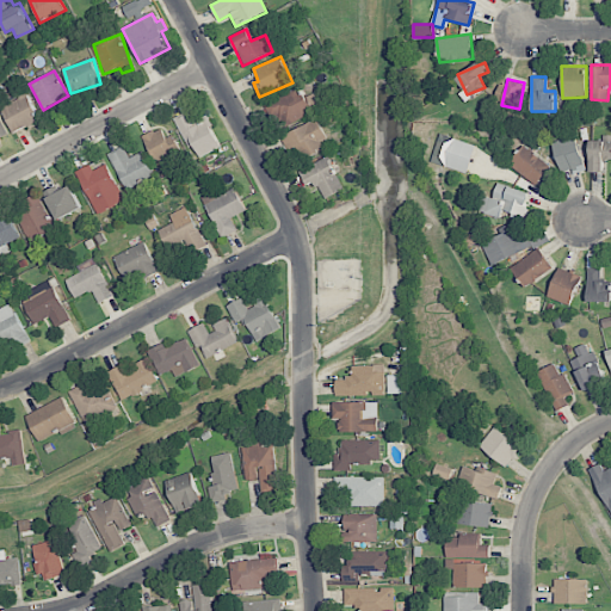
[(314,111),(308,98),(306,99),(298,86),(264,104),(272,121),(278,118),(283,128),(314,111)]
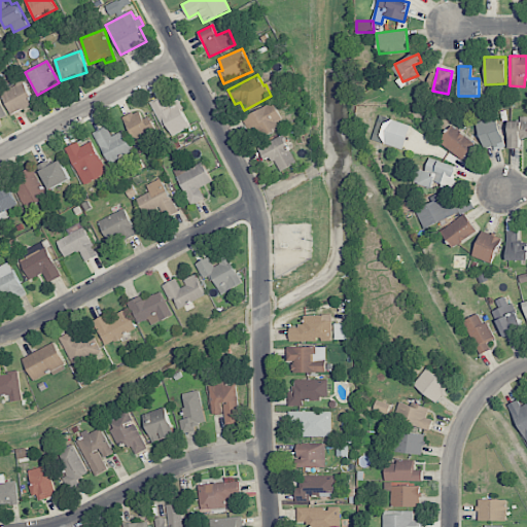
[(0,92),(0,93),(11,115),(34,103),(23,80),(0,92)]
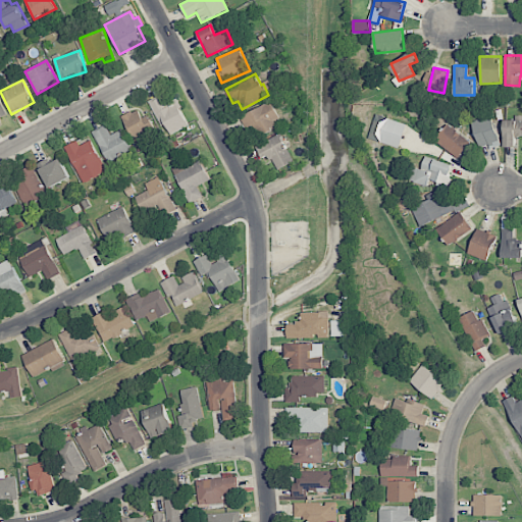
[(189,126),(175,98),(165,102),(162,97),(150,102),(160,126),(165,123),(170,135),(189,126)]
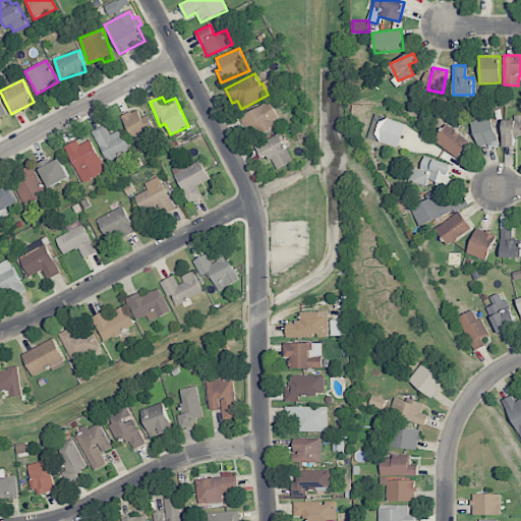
[(239,116),(247,131),(254,127),(257,133),(281,122),(271,101),(239,116)]
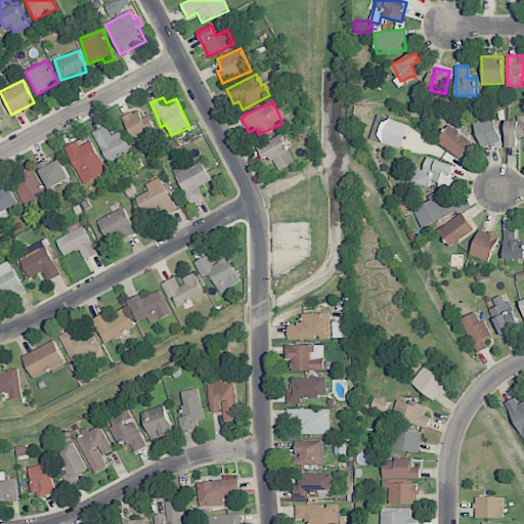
[(145,137),(156,131),(147,116),(142,118),(137,108),(122,118),(137,146),(147,141),(145,137)]
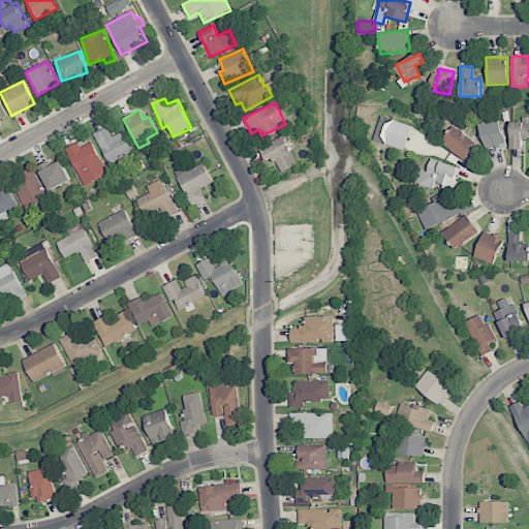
[(412,126),(380,116),(373,141),(404,150),(412,126)]
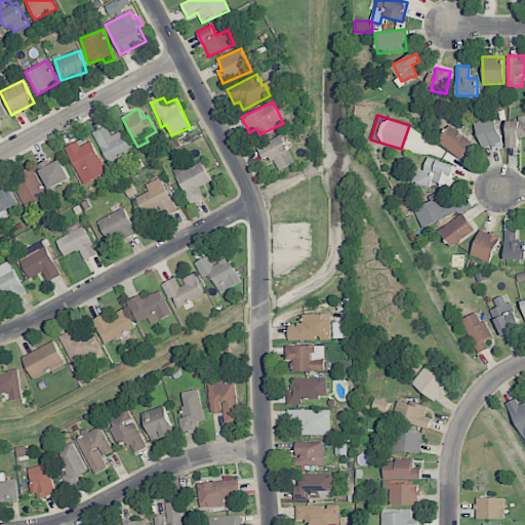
[(502,147),(494,117),(475,121),(481,148),(491,146),(492,150),(502,147)]
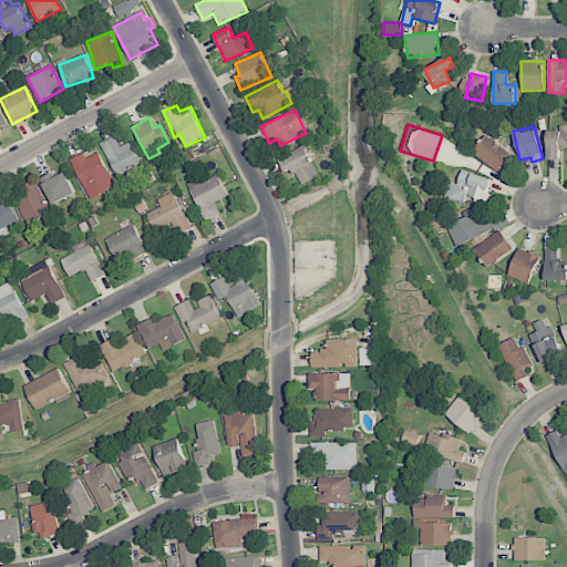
[(566,127),(547,129),(548,160),(560,160),(559,148),(566,147),(566,127)]
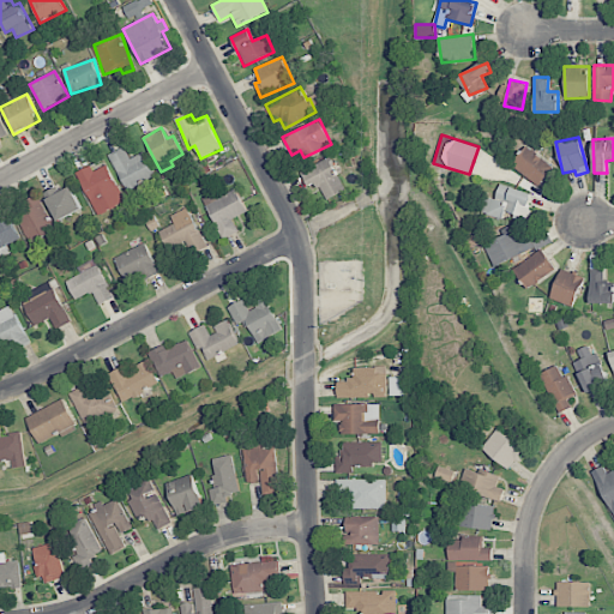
[(511,164),(537,186),(553,168),(527,146),(511,164)]
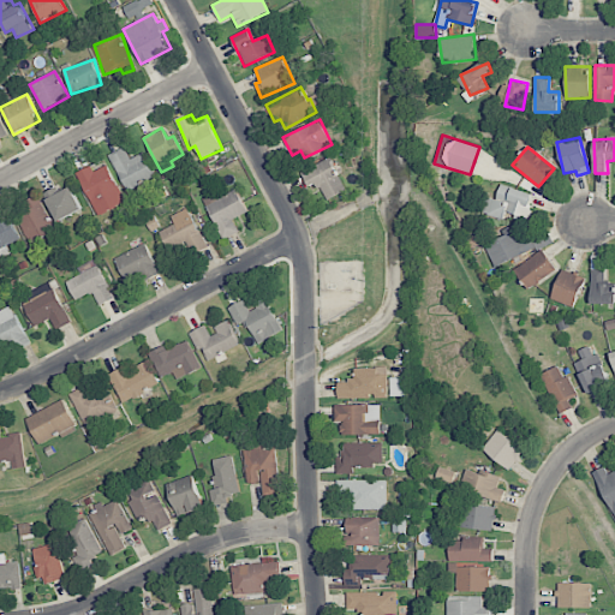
[(144,153),(129,159),(125,149),(111,155),(124,190),(155,179),(144,153)]
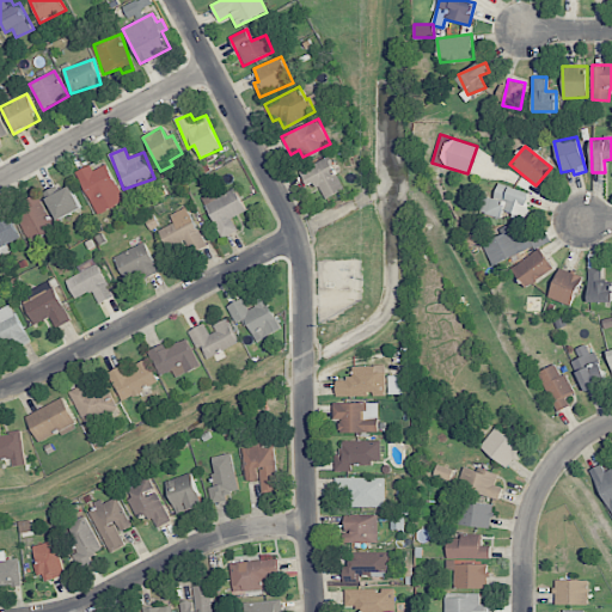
[(343,191),(331,158),(300,169),(306,187),(319,182),(324,199),(343,191)]
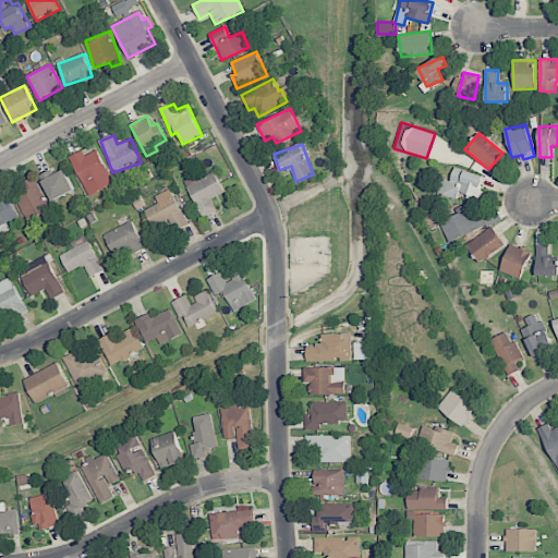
[(98,149),(85,155),(83,150),(70,156),(87,195),(112,184),(98,149)]
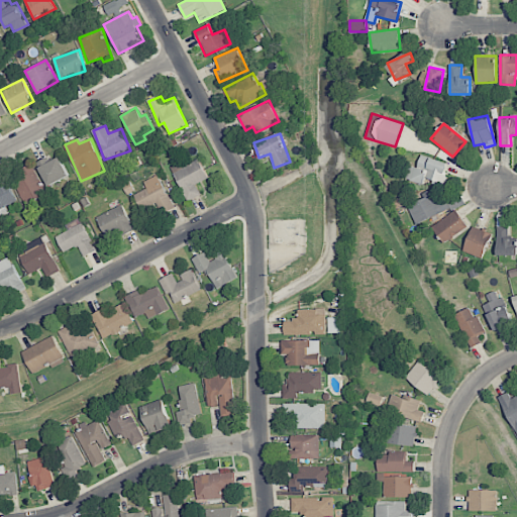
[(423,184),(425,178),(443,184),(449,164),(421,154),(417,168),(403,164),(399,177),(423,184)]
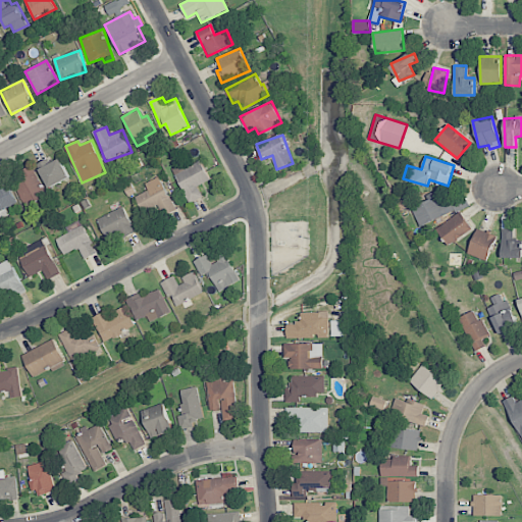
[(69,178),(61,158),(50,163),(49,159),(38,163),(47,188),(69,178)]
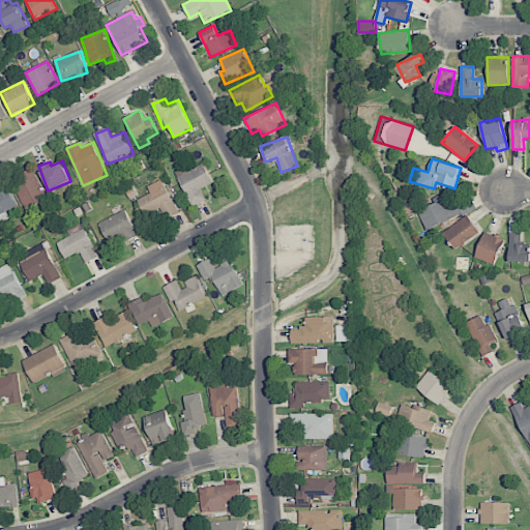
[(205,199),(201,188),(212,183),(205,165),(178,176),(190,205),(205,199)]
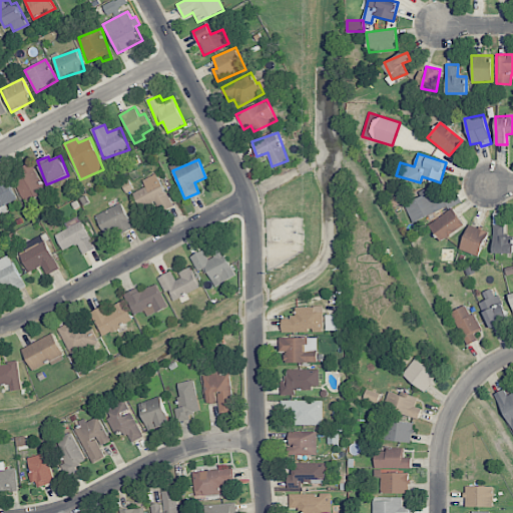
[(23,173),(13,178),(24,203),(46,194),(32,162),(20,167),(23,173)]
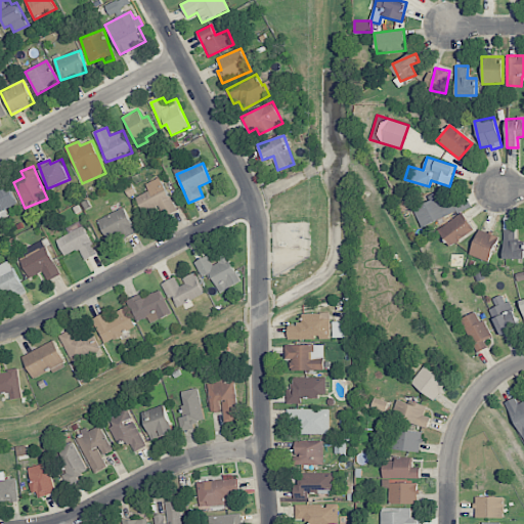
[(145,184),(148,190),(137,197),(144,213),(159,207),(164,217),(176,212),(161,177),(145,184)]
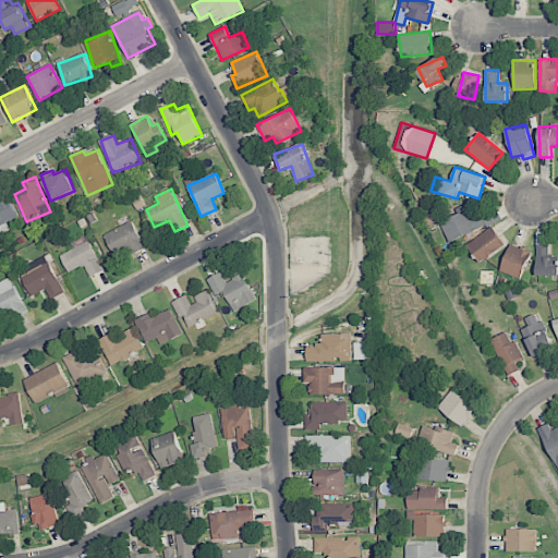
[(17,217),(5,192),(0,193),(0,234),(9,231),(4,222),(17,217)]
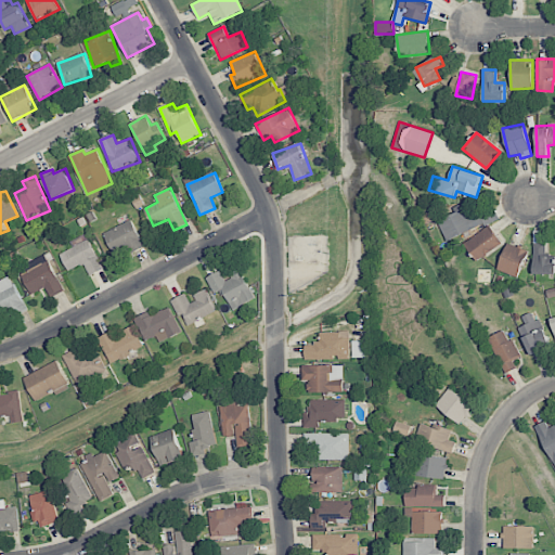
[(446,240),(494,221),(489,209),(466,218),(464,210),(438,220),(446,240)]
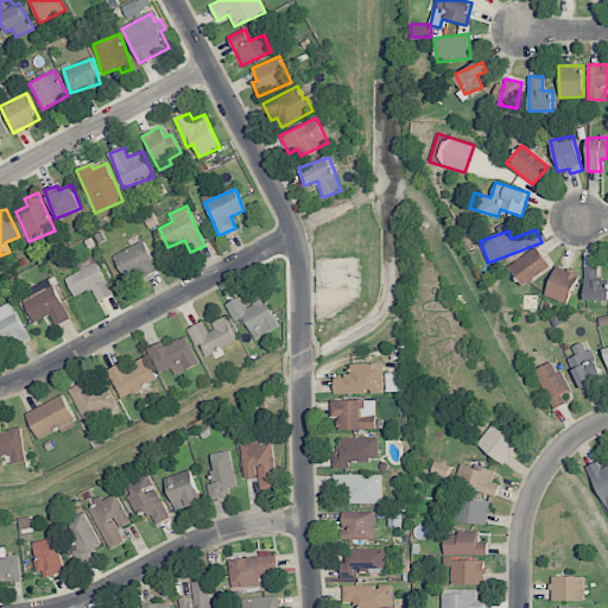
[(158,270),(143,240),(113,255),(126,279),(141,271),(144,277),(158,270)]
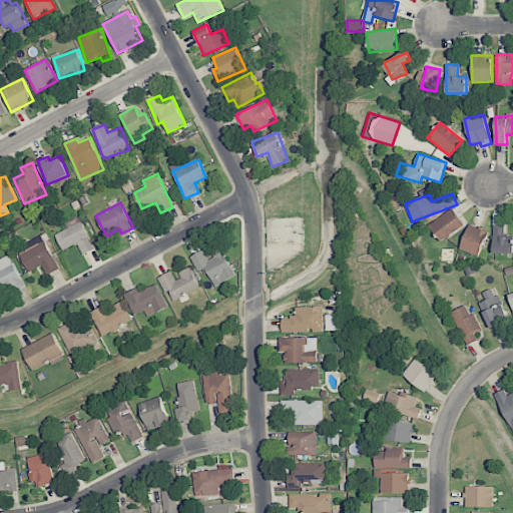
[(430,225),(442,241),(464,224),(452,207),(430,225)]
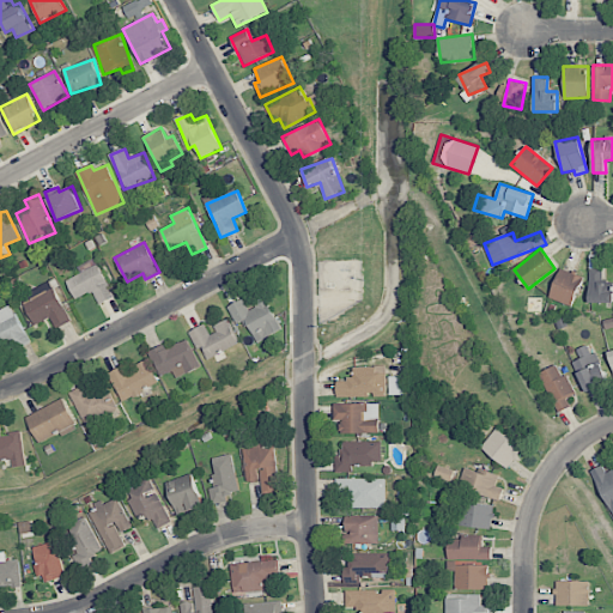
[(76,298),(92,291),(98,304),(113,297),(99,265),(67,279),(76,298)]
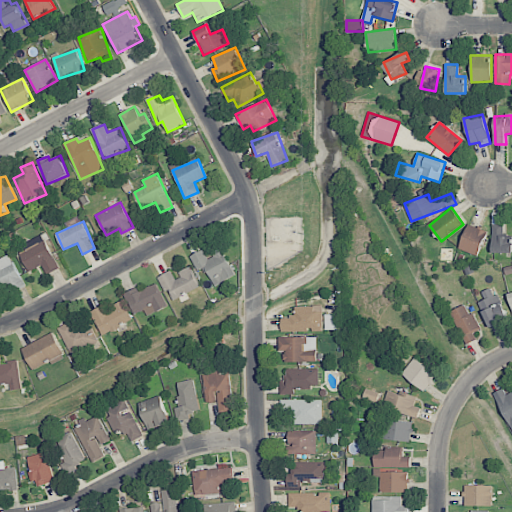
[(487,232),(468,224),(458,248),(477,256),(487,232)]
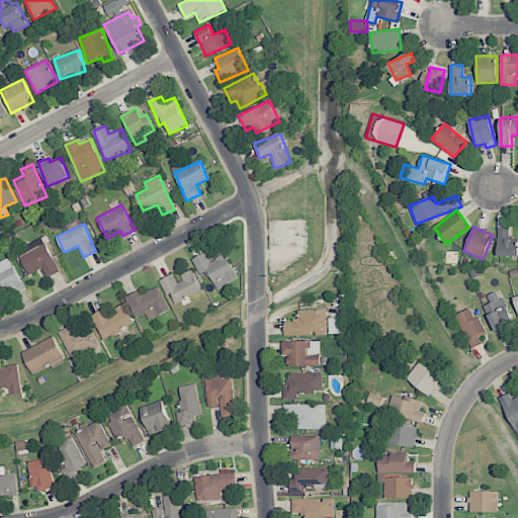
[(29,274),(41,267),(48,276),(60,269),(41,238),(16,252),(29,274)]
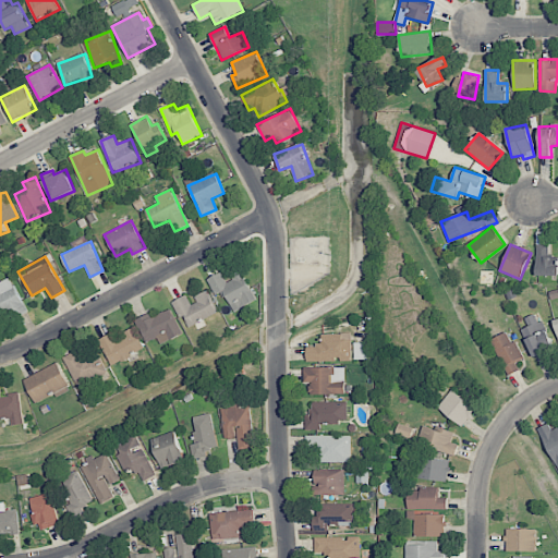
[(225,291),(232,311),(255,302),(244,273),(225,279),(222,273),(208,278),(215,295),(225,291)]
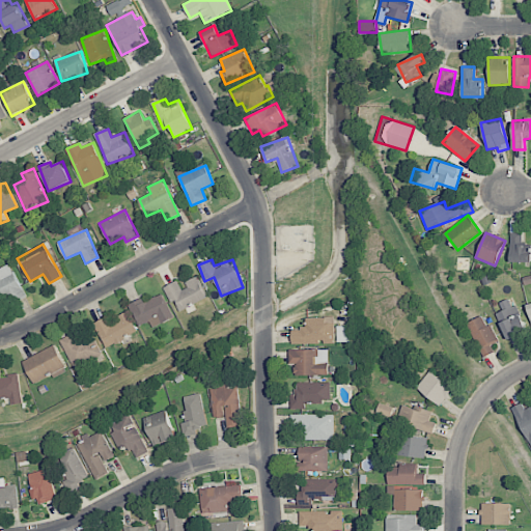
[(0,305),(24,294),(9,263),(0,268),(0,305)]
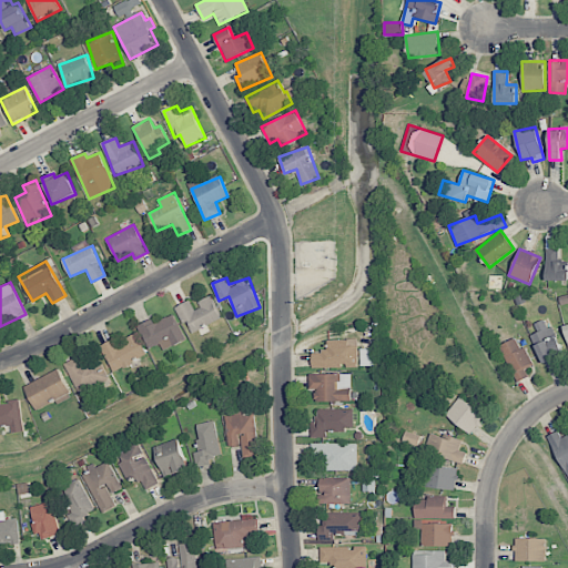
[(175,307),(183,324),(188,322),(192,332),(222,318),(211,295),(194,304),(192,300),(175,307)]
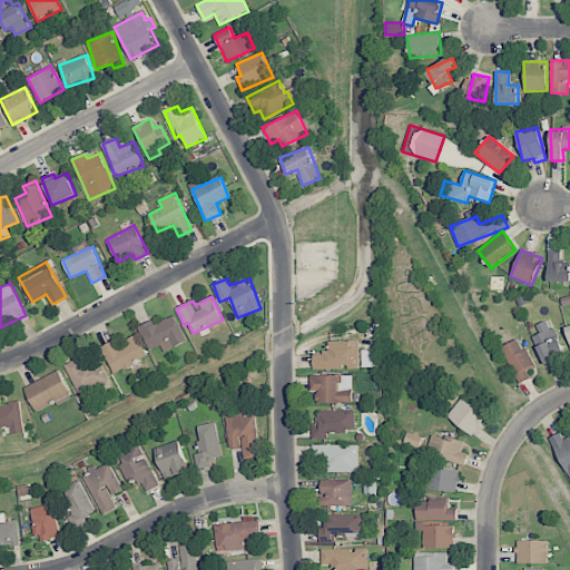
[(165,352),(187,341),(174,315),(155,324),(153,320),(138,327),(149,350),(161,345),(165,352)]
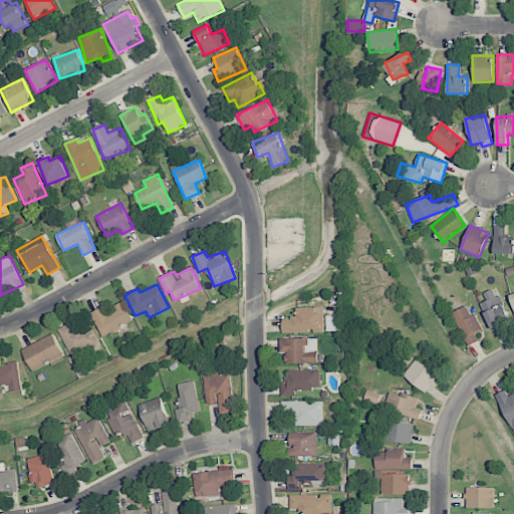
[(483,293),(487,300),(480,303),(491,330),(509,322),(495,288),(483,293)]
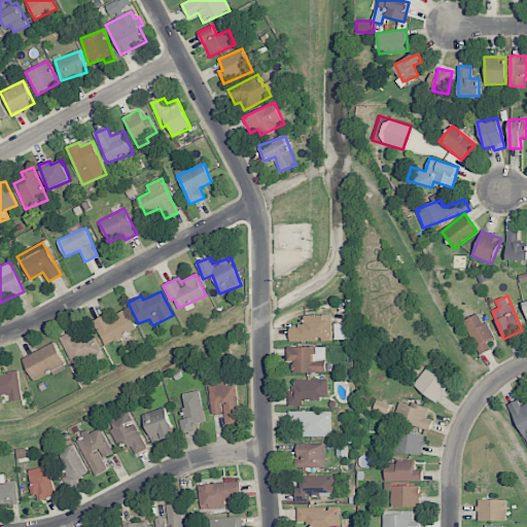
[(136,330),(127,311),(110,319),(107,314),(94,320),(105,345),(136,330)]
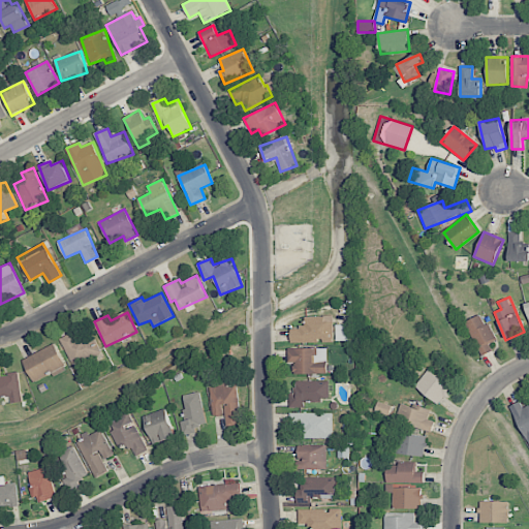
[(489,344),(496,340),(481,314),(465,323),(483,355),(492,350),(489,344)]
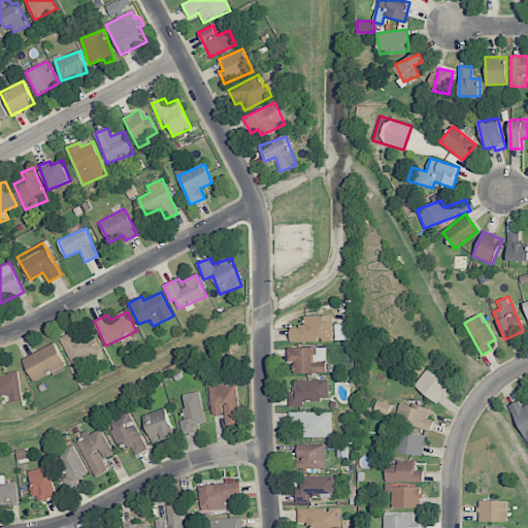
[(291,342),(333,341),(333,316),(305,316),(305,327),(290,327),(291,342)]
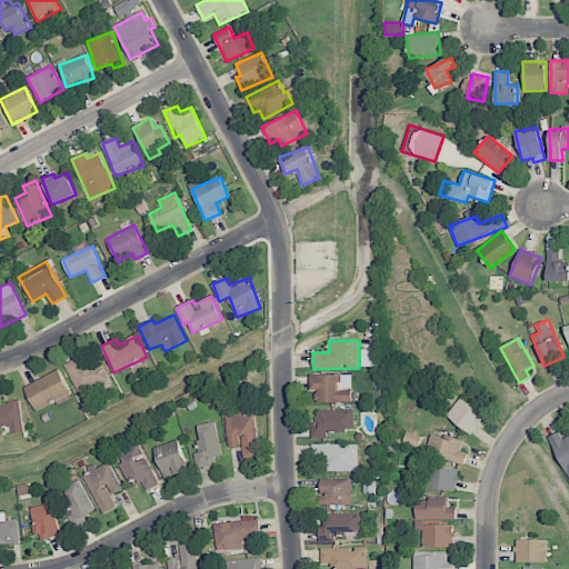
[(110,380),(99,359),(85,366),(80,357),(65,365),(80,396),(110,380)]
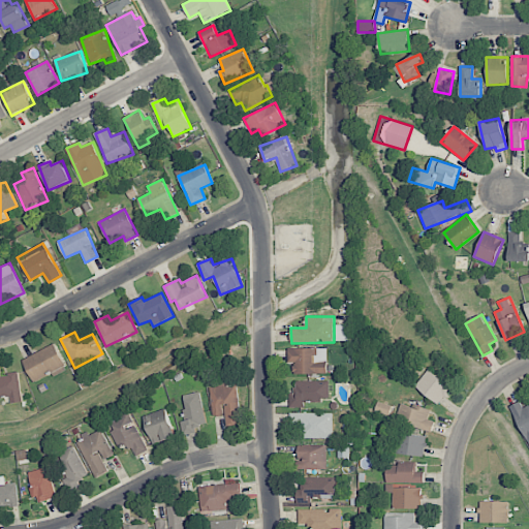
[(65,368),(56,345),(23,359),(32,381),(65,368)]
